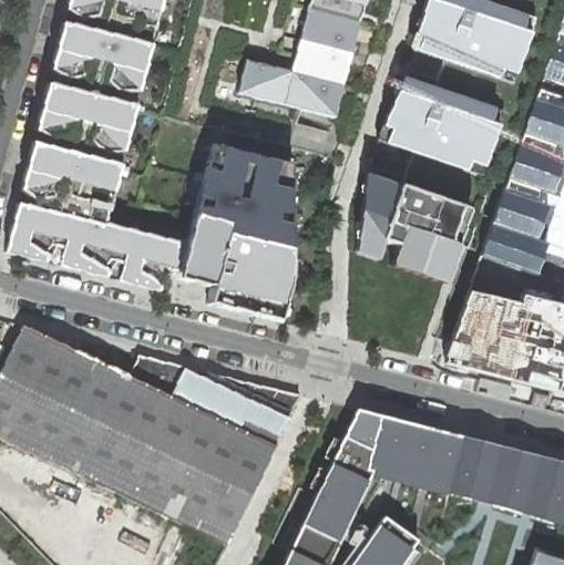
[(70,0),(8,249),(157,288),(167,274),(212,285),(208,301),(283,320),(297,266),(294,158),(217,136),(188,236),(112,216),(140,106),(163,12),(166,0),(70,0)]
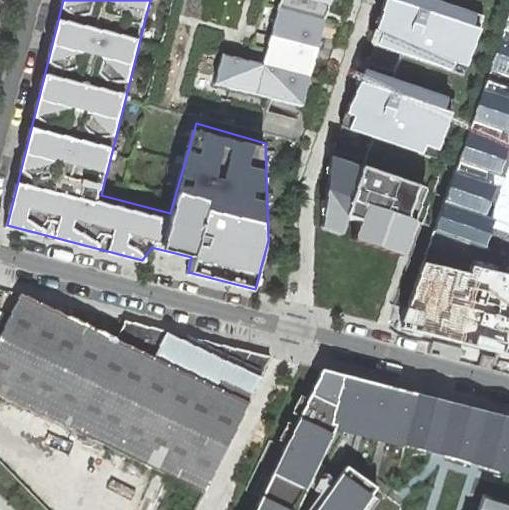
[(281,0),(280,3),(264,58),(224,49),(216,81),(271,96),(261,129),(297,139),(325,17),(330,0),(281,0)]
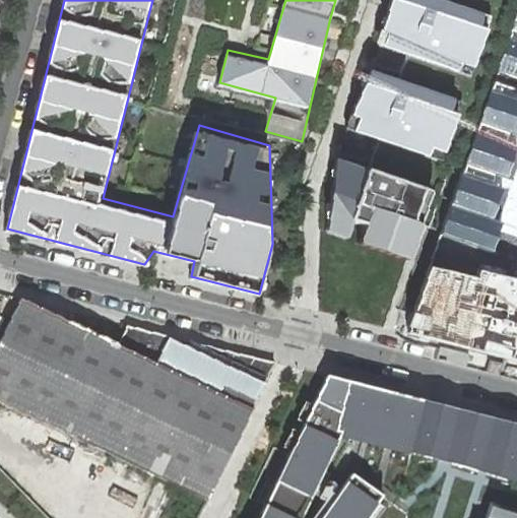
[(391,0),(380,44),(408,54),(399,79),(370,69),(347,127),(380,138),(369,169),(336,157),(327,210),(324,230),(343,237),(349,218),(362,223),(357,241),(409,258),(422,222),(444,158),(453,162),(465,166),(516,12),(516,0),(391,0)]
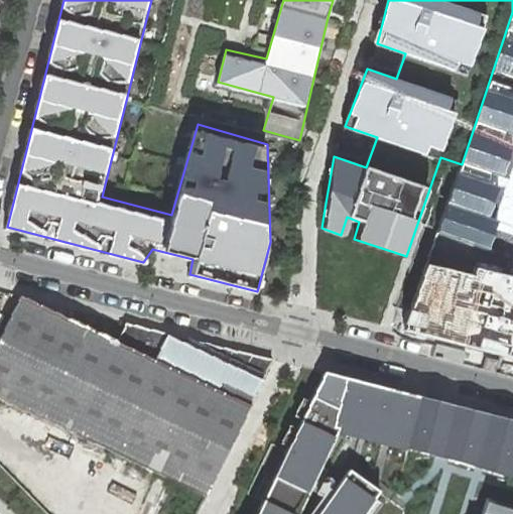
[(450,160),(440,157),(418,221),(427,224),(450,160)]
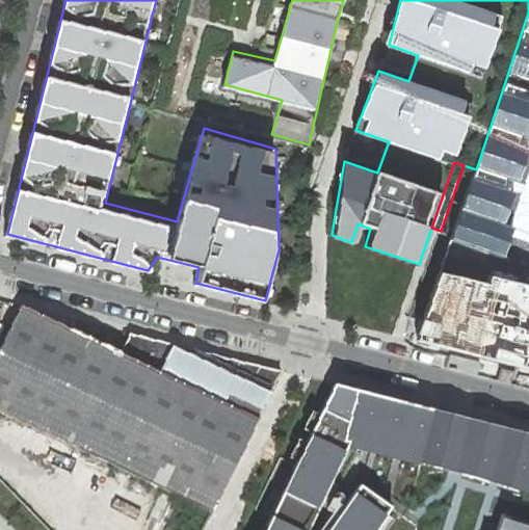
[(486,285),(440,272),(417,339),(528,367),(528,285),(491,275),(486,285)]
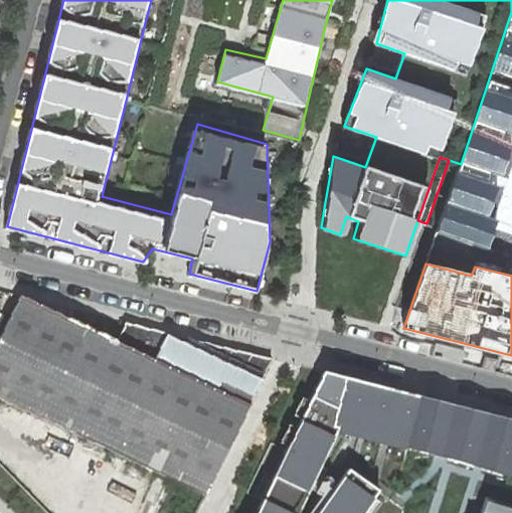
[(118,339),(22,293),(0,338),(0,393),(207,494),(251,403),(156,357),(118,339)]
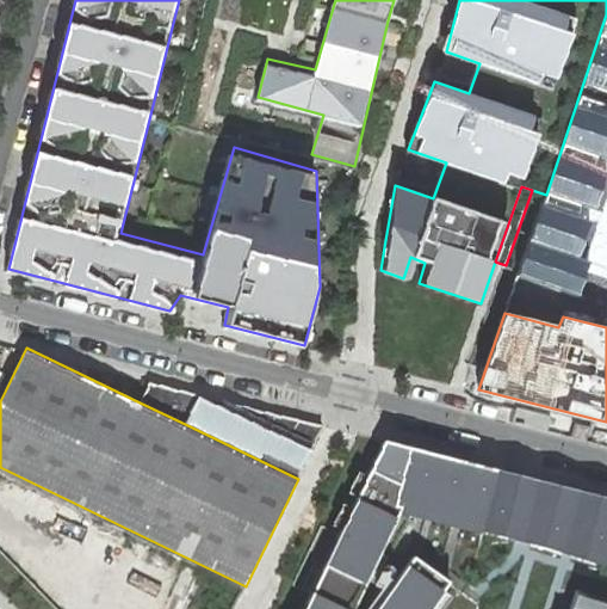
[(314,447),(324,424),(200,392),(152,380),(140,403),(185,424),(298,479),(314,447)]
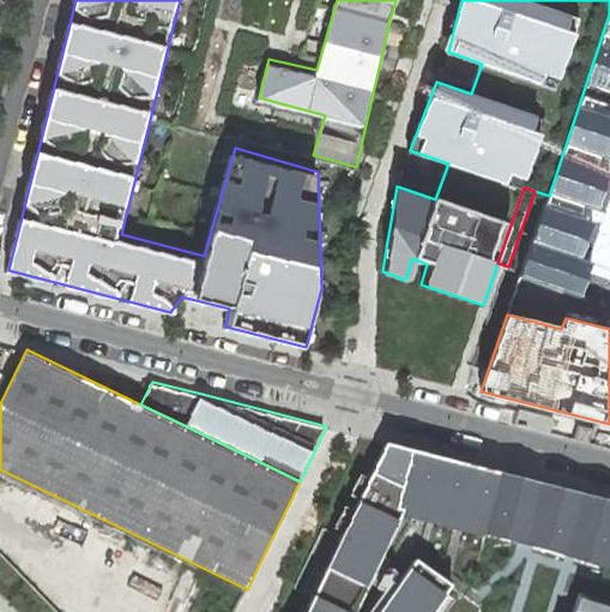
[(609,497),(387,442),(306,611),(424,611),(448,581),(406,553),(360,611),(343,611),(396,510),(609,571),(609,605),(568,594),(561,611),(609,611),(609,497)]
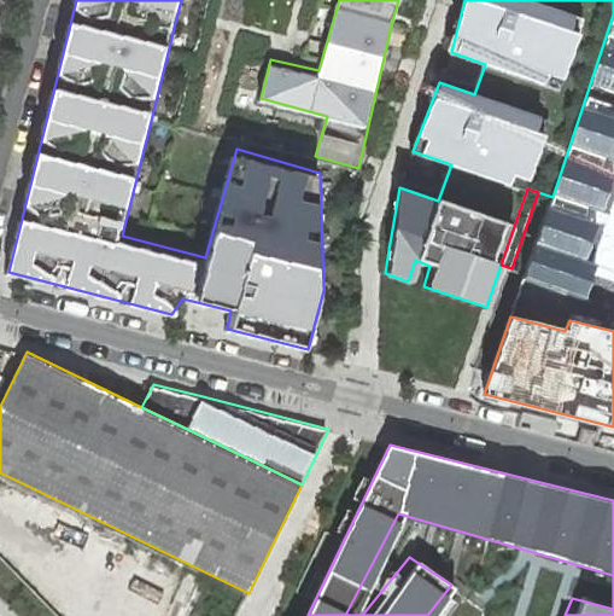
[(1,484),(0,486),(0,526),(81,565),(97,530),(1,484)]
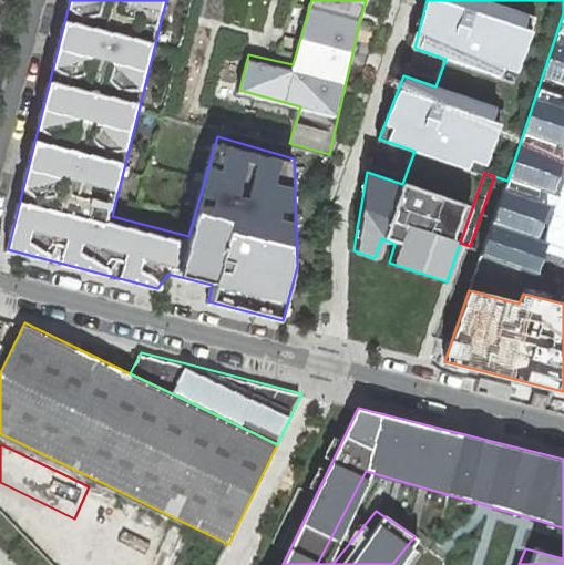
[(181,564),(205,564),(211,553),(181,542),(173,562),(181,564)]
